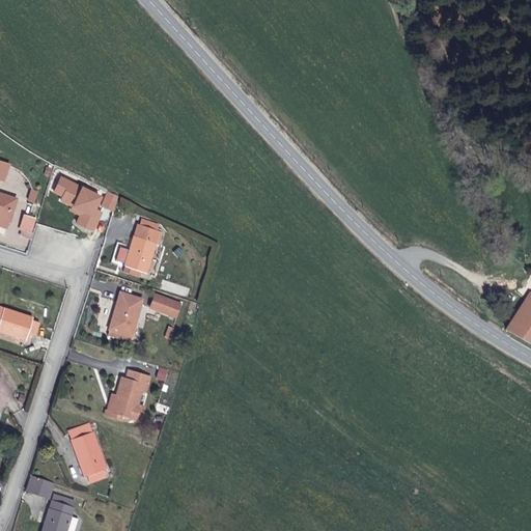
[(53,193),(62,197),(68,183),(60,178),(53,193)]
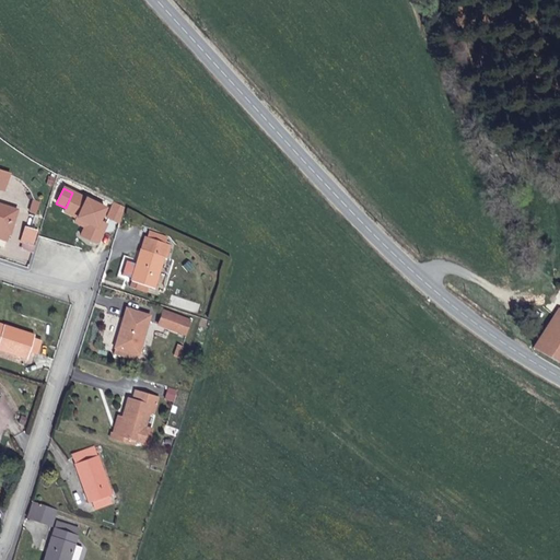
[(97,221),(104,208),(72,193),(66,208),(63,212),(77,218),(74,222),(84,226),(80,236),(93,243),(97,241),(105,224),(97,221)]
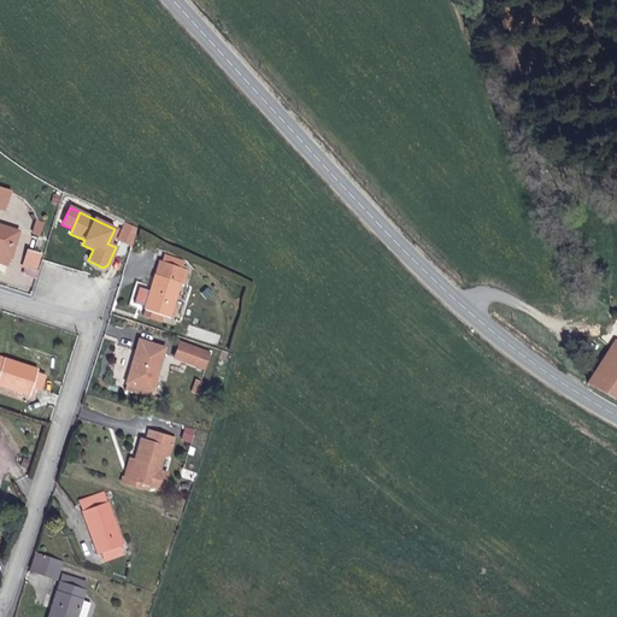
[(43,223),(37,221),(34,234),(40,236),(43,223)]
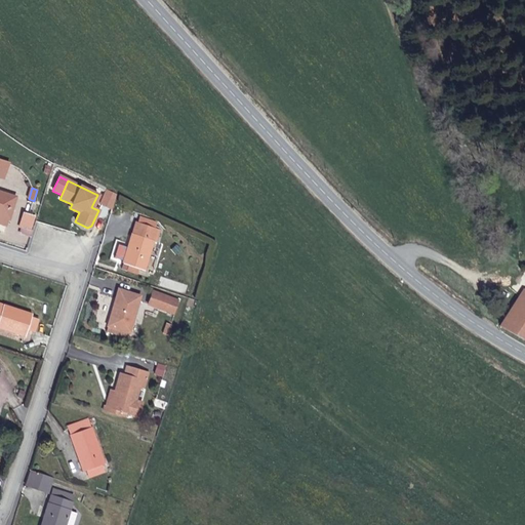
[(117,194),(107,190),(99,204),(112,209),(117,194)]
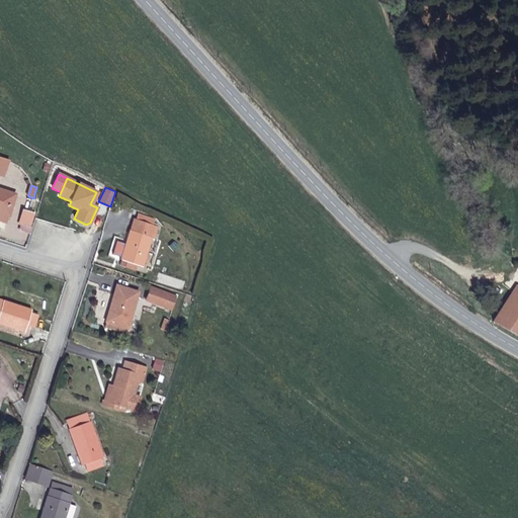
[(15,194),(0,189),(0,220),(5,223),(7,217),(8,217),(15,194)]
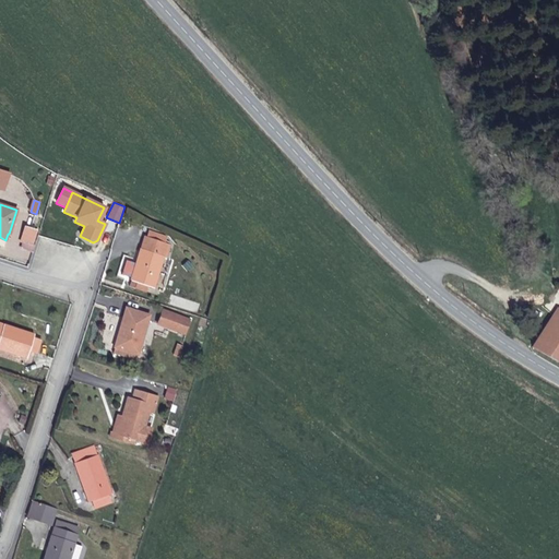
[(32,251),(39,229),(26,225),(19,247),(32,251)]
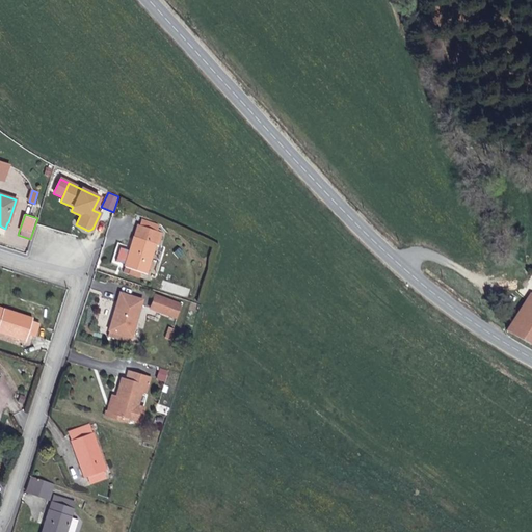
[(158,233),(137,225),(134,237),(133,237),(124,267),(130,268),(128,273),(137,277),(139,271),(145,273),(155,244),(154,243),(158,233)]
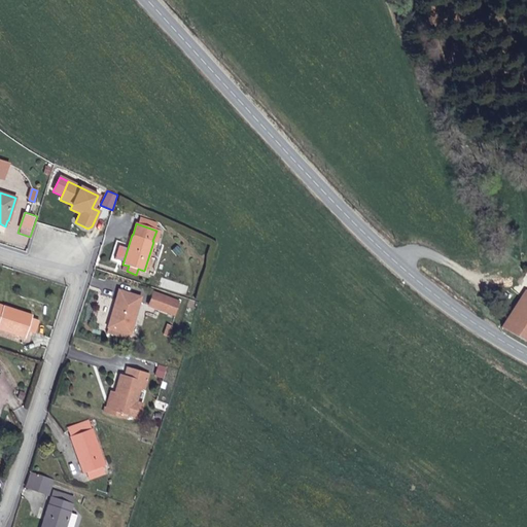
[(505,324),(526,339),(526,288),(505,324)]
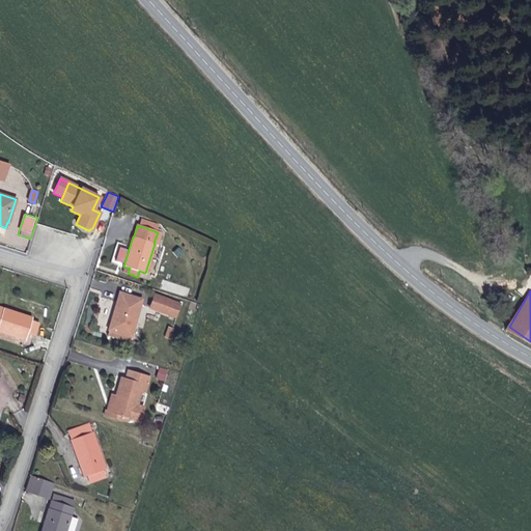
[(111,330),(110,336),(124,340),(126,337),(130,338),(141,300),(119,292),(108,329),(109,330),(111,330)]
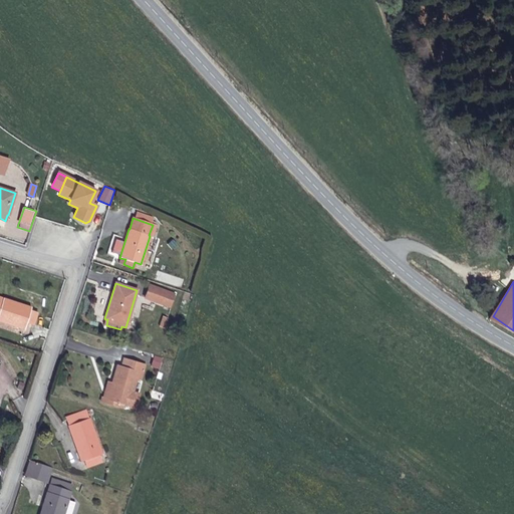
[(174,293),(150,285),(145,299),(169,307),(174,293)]
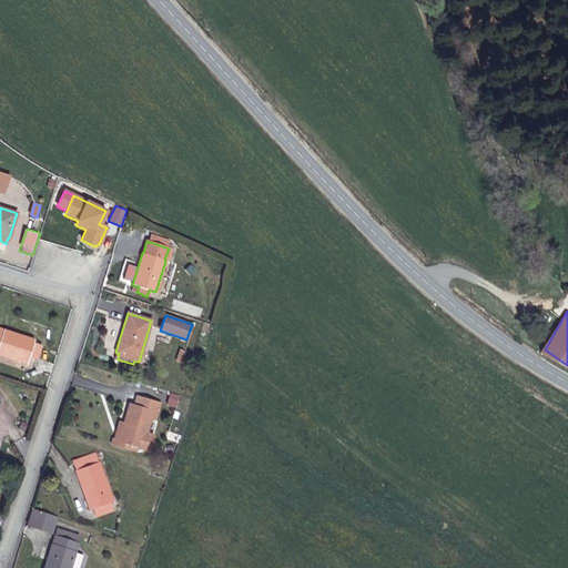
[(34,341),(0,328),(0,354),(27,363),(29,355),(37,358),(41,346),(33,343),(34,341)]
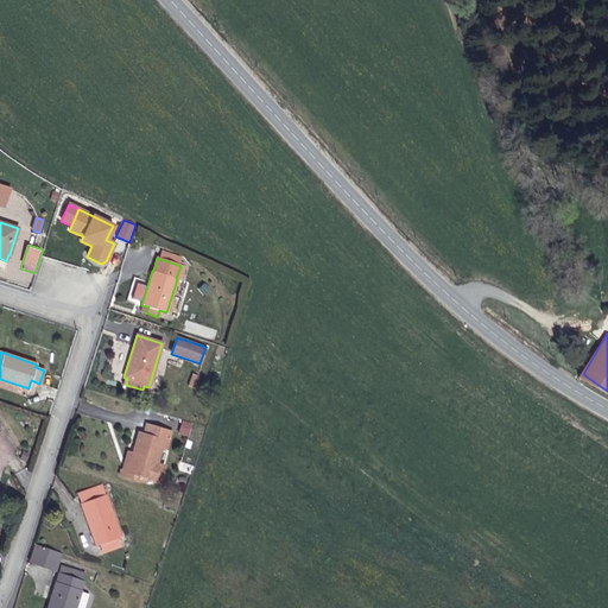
[(152,480),(157,464),(162,449),(166,450),(172,431),(147,423),(144,434),(139,431),(132,453),(126,472),(120,469),(119,476),(143,483),(145,477),(152,480)]
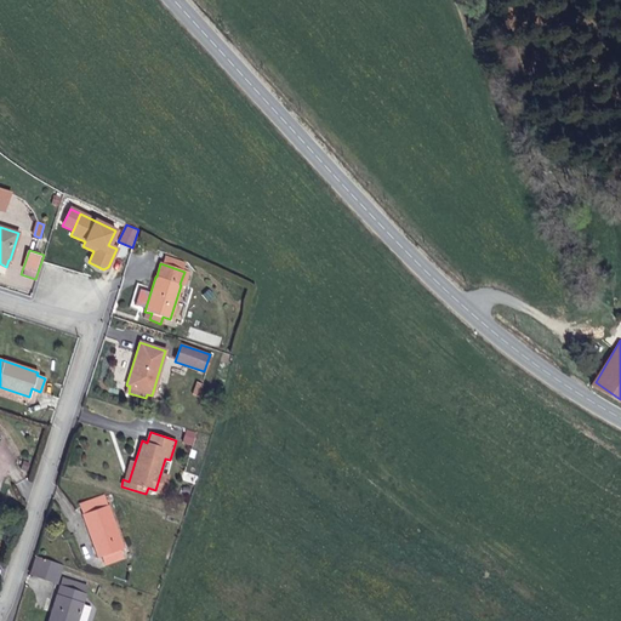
[(129,482),(135,462),(129,460),(123,479),(129,482)]
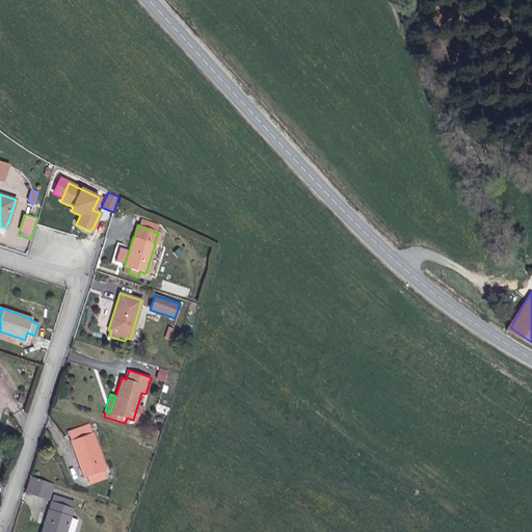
[(144,408),(137,406),(133,420),(139,423),(144,408)]
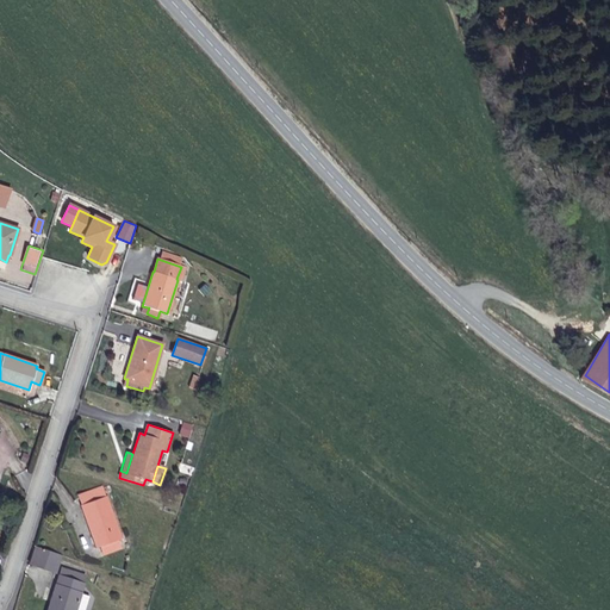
[(99,546),(117,540),(120,539),(101,486),(78,496),(95,547),(99,546)]
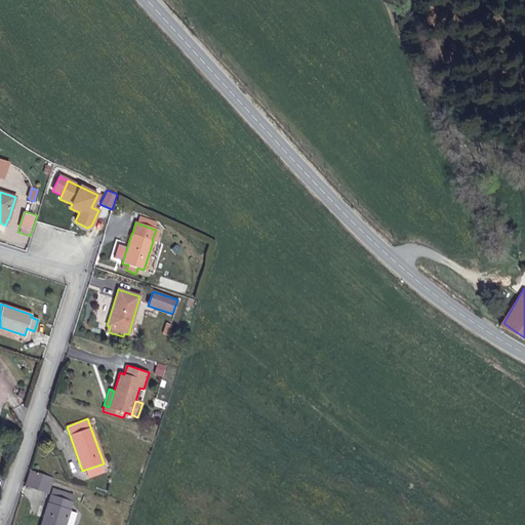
[(104,472),(101,465),(85,470),(88,477),(104,472)]
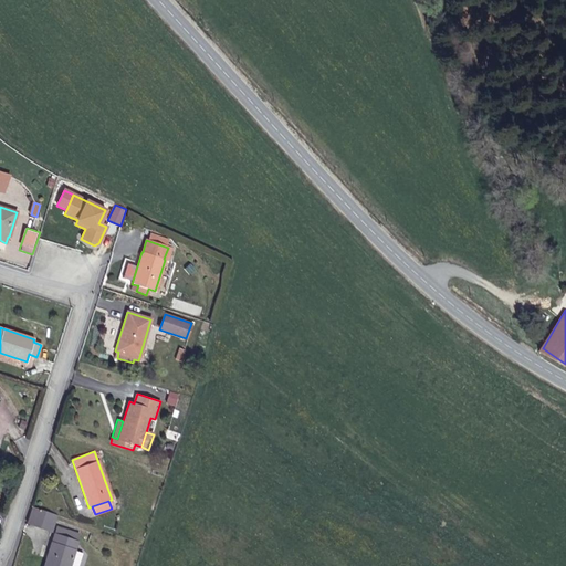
[(52,530),(56,515),(33,507),(29,522),(52,530)]
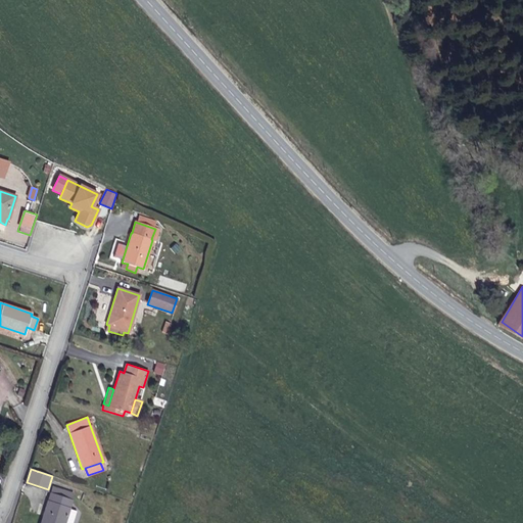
[(50,492),(72,500),(74,493),(52,486),(50,492)]
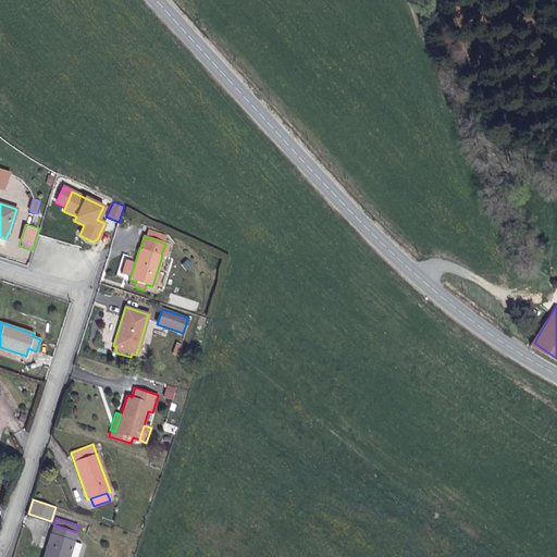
[(73,541),(76,532),(53,524),(41,556),(67,556),(69,556),(73,541)]
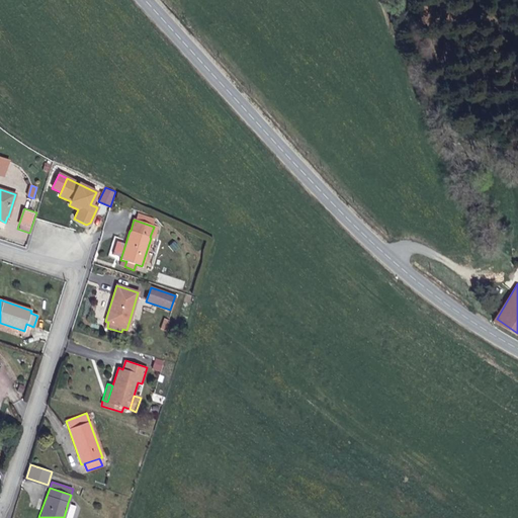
[(71,517),(76,505),(68,503),(64,517),(65,517),(71,517)]
